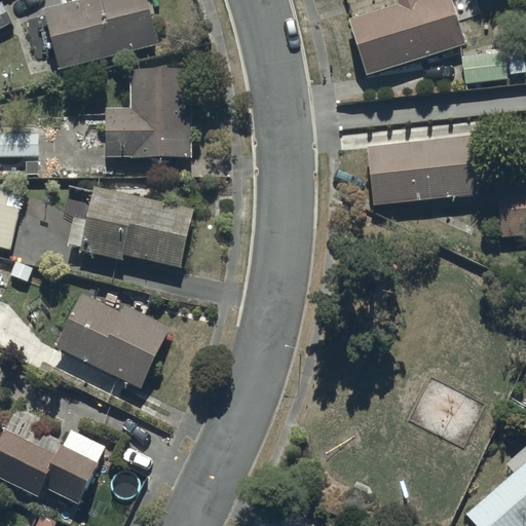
[(0,26),(11,21),(1,0),(0,1),(0,26)]
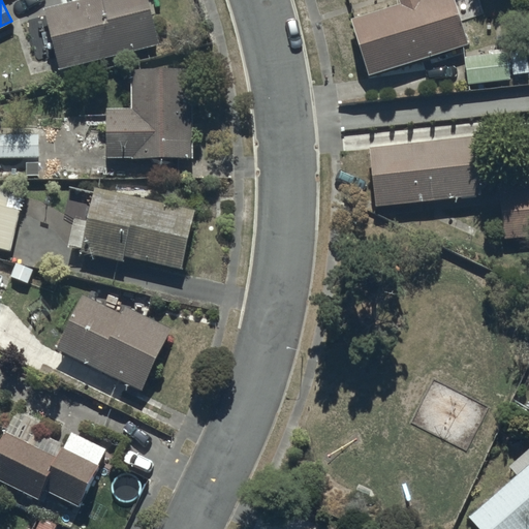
[(69,0),(43,6),(58,69),(160,42),(149,0),(69,0)]
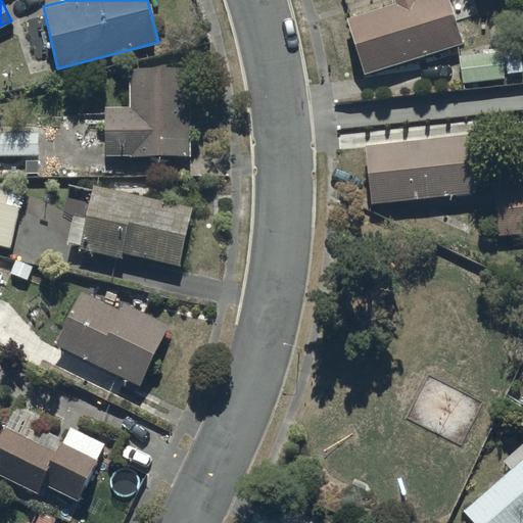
[(394,0),(395,2),(346,18),(364,75),(463,43),(449,0),(394,0)]
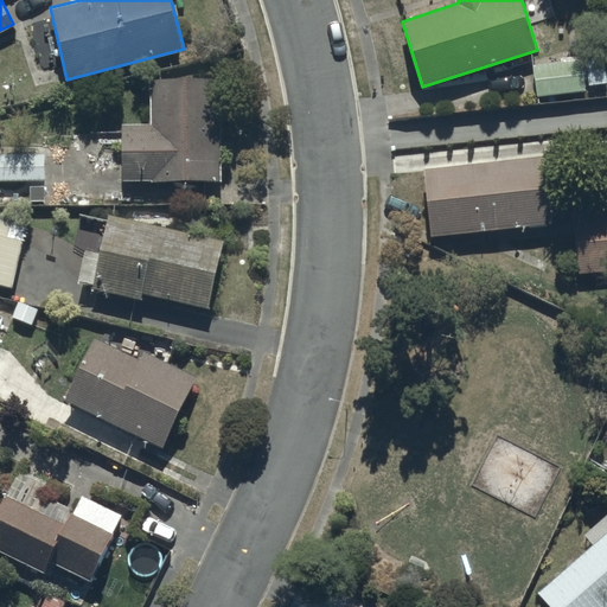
[(583,59),(534,63),(537,94),(586,90),(583,59)]
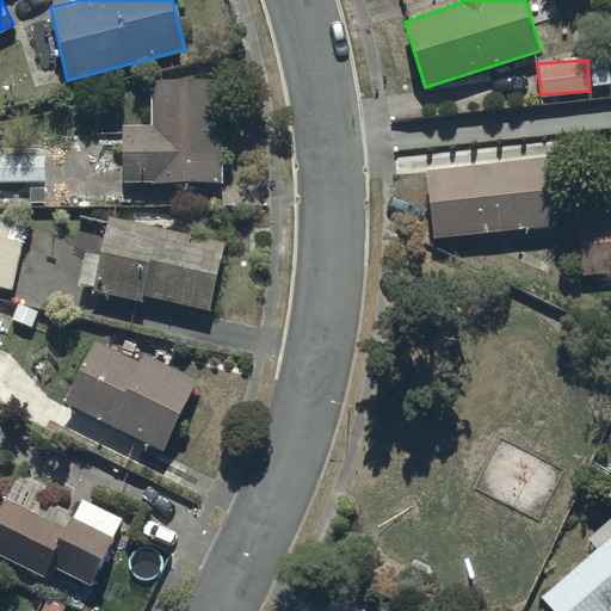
[(152,123),(124,124),(123,179),(221,180),(221,79),(152,78),(152,123)]
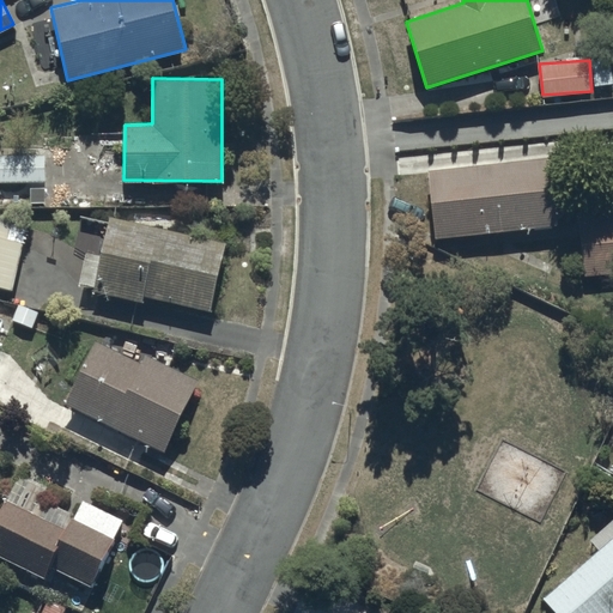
[(0,204),(44,204),(44,153),(0,152),(0,204)]
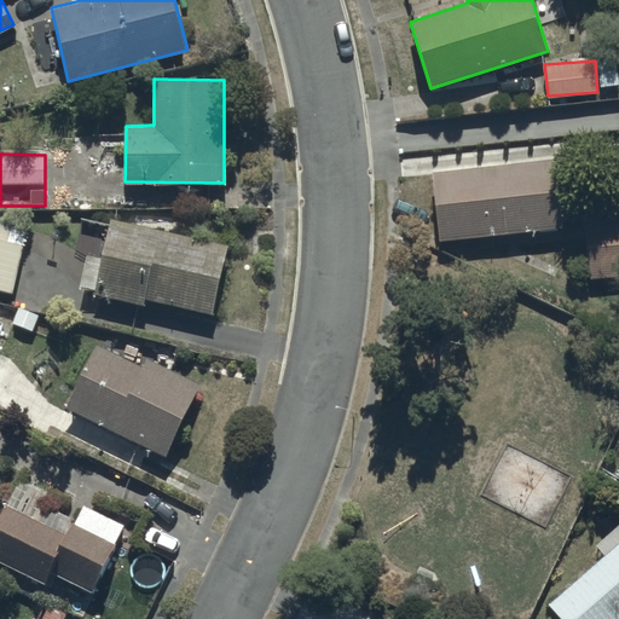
[(556,158),(432,172),(440,238),(562,226),(556,158)]
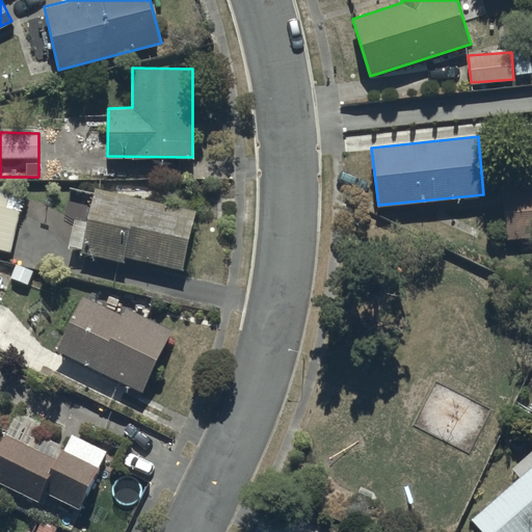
[(531,185),(501,189),(507,238),(531,236),(531,185)]
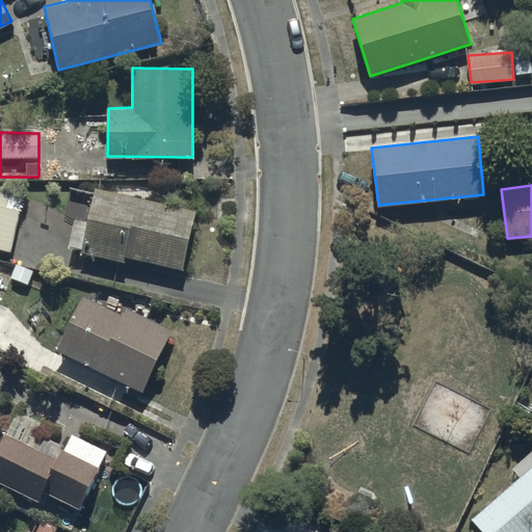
[(28,191),(0,186),(0,248),(11,251),(20,210),(24,210),(28,191)]
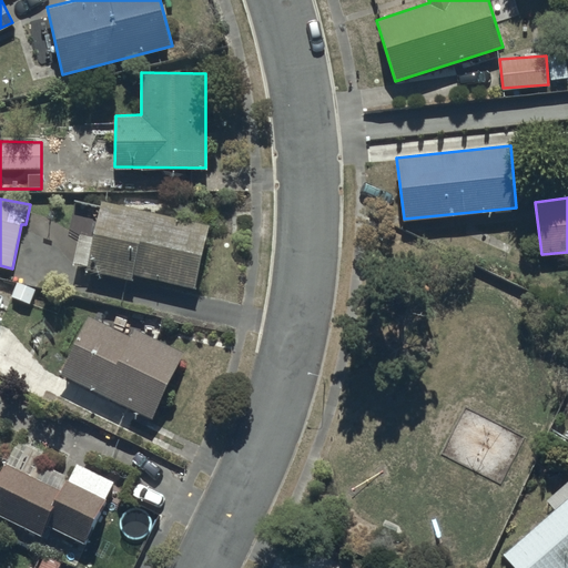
[(209,224),(102,200),(87,269),(132,280),(134,273),(194,287),(209,224)]
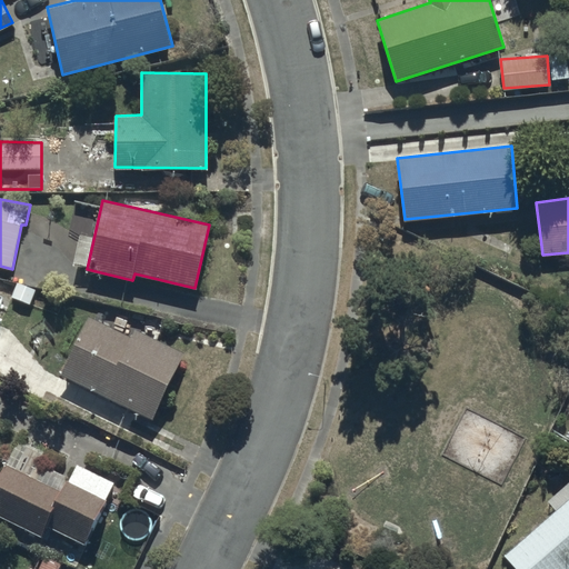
[(72,305),(57,335),(76,345),(63,369),(150,413),(181,352),(135,329),(131,336),(89,315),(89,313),(72,305)]
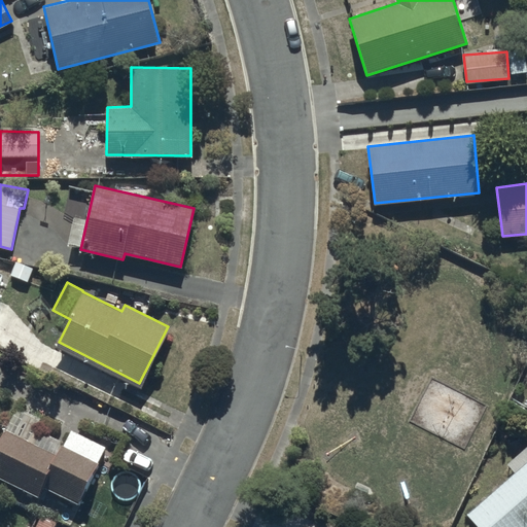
[(0,438),(0,478),(38,496),(42,487),(78,504),(106,447),(70,430),(65,443),(35,428),(40,417),(15,406),(0,438)]
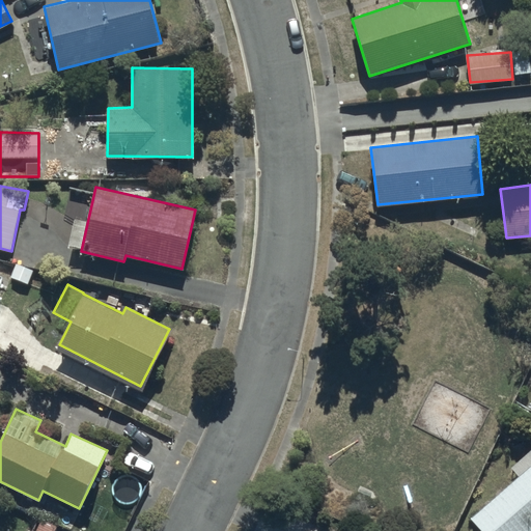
[(518,475),(470,518),(481,530),(530,530),(530,447),(510,467),(518,475)]
